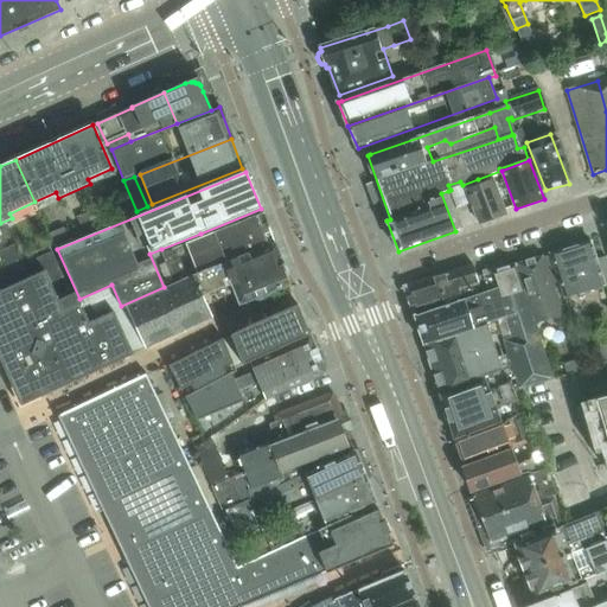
[(472,203),(479,224),(504,216),(492,181),(479,186),(478,179),(462,185),(460,181),(448,185),(451,190),(448,191),(455,209),(472,203)]
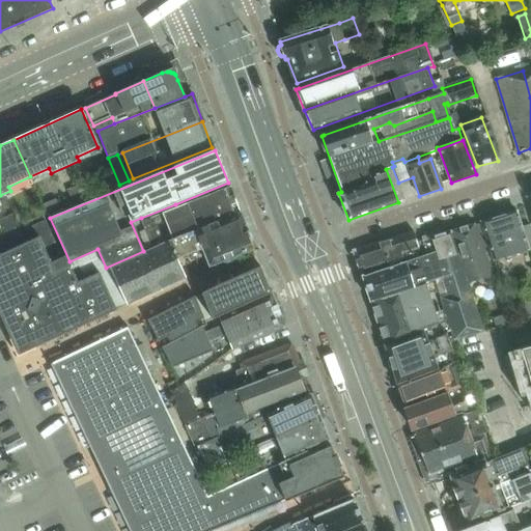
[(88,198),(83,185),(67,191),(74,204),(88,198)]
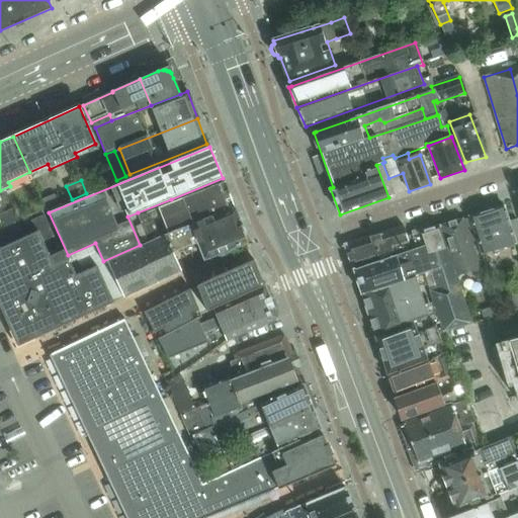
[(158,208),(139,217),(148,243),(164,235),(234,207),(225,182),(224,182),(173,203),(158,208)]
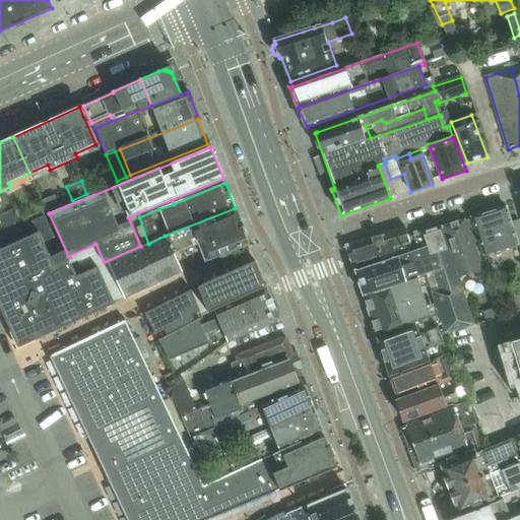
[(142,248),(108,263),(108,264),(124,299),(136,293),(147,287),(182,272),(174,254),(198,244),(205,261),(211,258),(219,255),(229,251),(230,251),(247,244),(248,244),(235,208),(165,236),(148,244),(142,247),(142,248)]
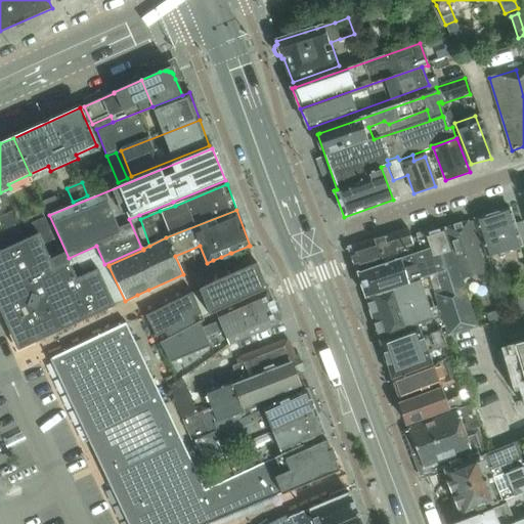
[(523,229),(522,222),(521,222),(514,224),(509,210),(474,221),(487,258),(523,246),(523,229)]
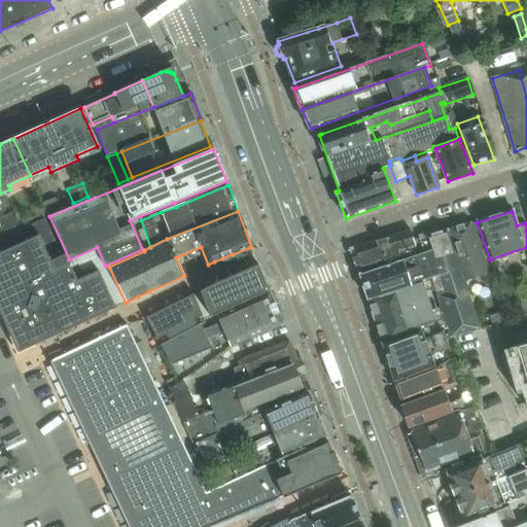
[(20,225),(14,213),(0,218),(0,220),(5,232),(20,225)]
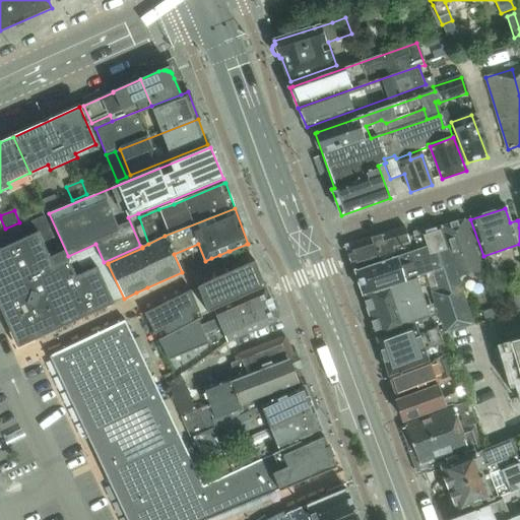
[(48,225),(44,216),(7,233),(11,242),(48,225)]
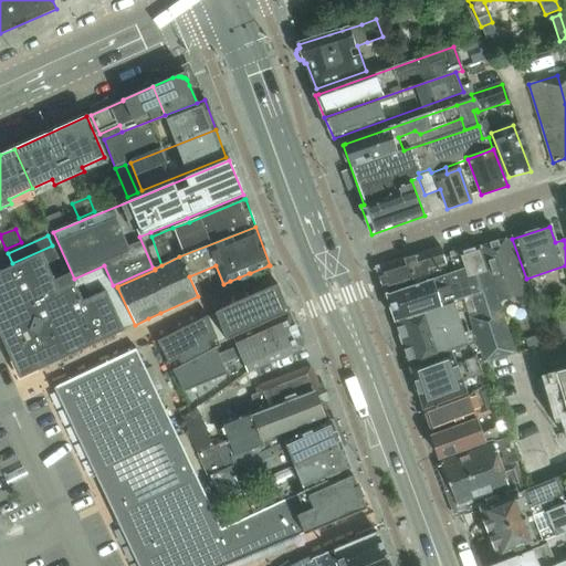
[(505,241),(483,247),(501,303),(524,295),(505,241)]
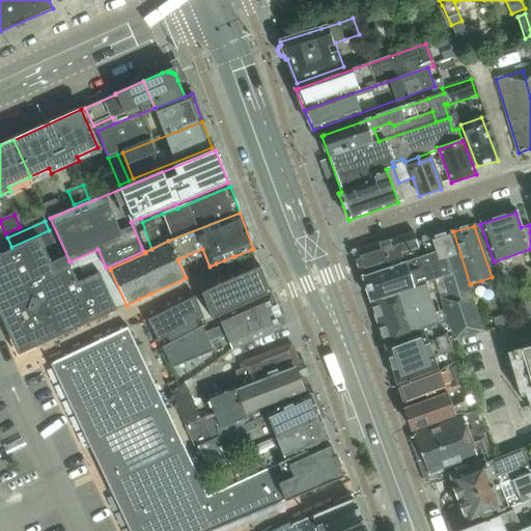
[(57,248),(49,230),(40,234),(49,252),(57,248)]
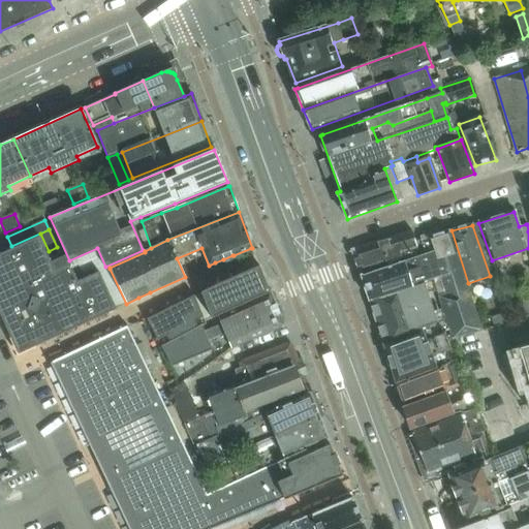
[(428,239),(421,241),(425,254),(432,279),(433,283),(437,297),(439,301),(431,303),(437,321),(435,322),(439,335),(444,333),(452,331),(454,338),(480,331),(449,231),(428,239)]
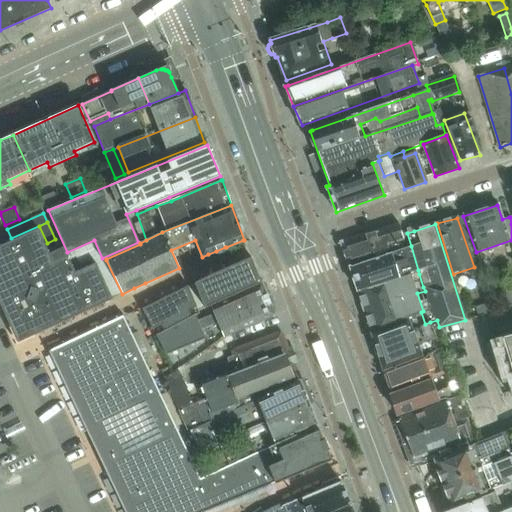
[(399,225),(371,233),(376,248),(403,240),(402,235),(399,225)]
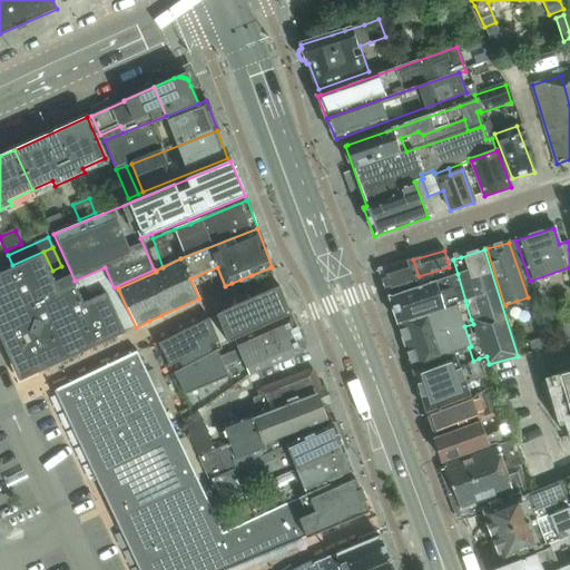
[(46,370),(125,333),(106,293),(86,303),(76,283),(60,291),(42,253),(0,272),(0,338),(19,382),(46,370)]
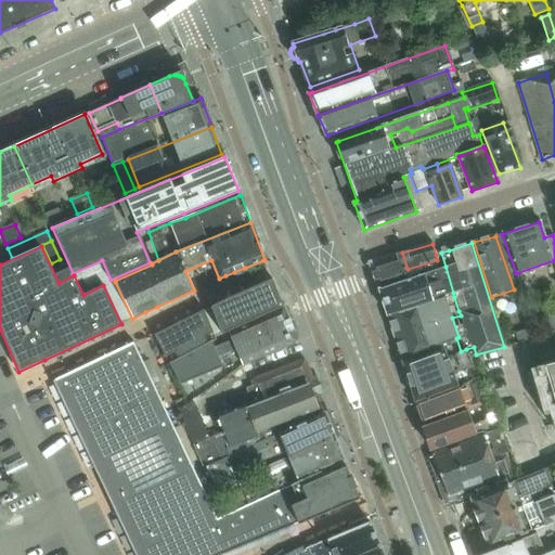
[(0,262),(12,258),(8,248),(0,252),(0,262)]
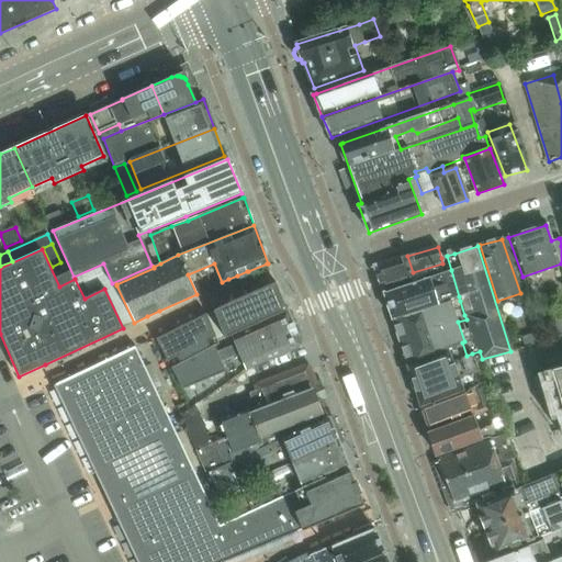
[(382,265),(374,267),(383,293),(416,282),(446,272),(442,263),(413,272),(407,256),(382,265)]
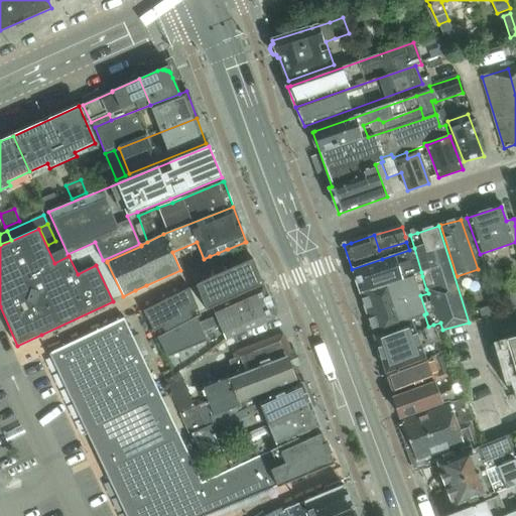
[(382,259),(352,269),(360,293),(413,275),(421,272),(414,248),(409,250),(382,259)]
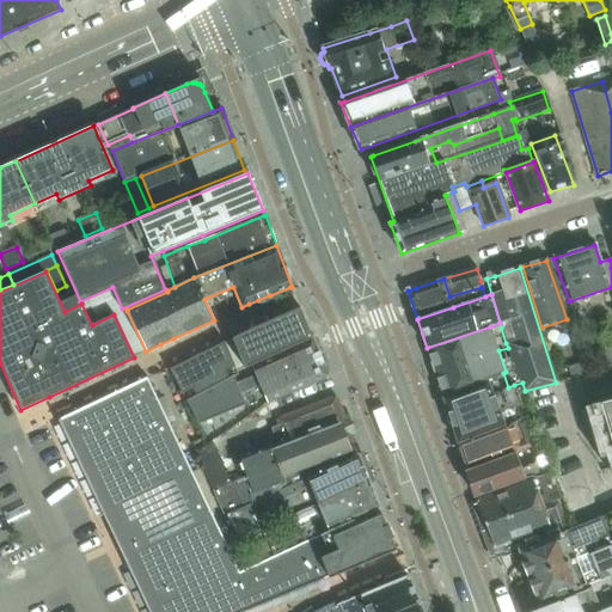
[(252,328),(233,337),(245,366),(312,338),(300,307),(291,311),(276,318),(254,326),(252,328)]
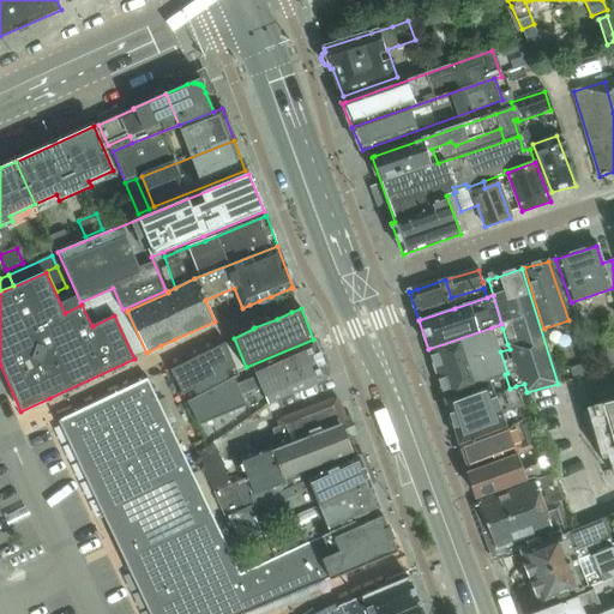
[(492,327),(428,349),(429,351),(445,397),(445,398),(491,381),(489,380),(505,374),(507,373),(500,351),(492,327)]
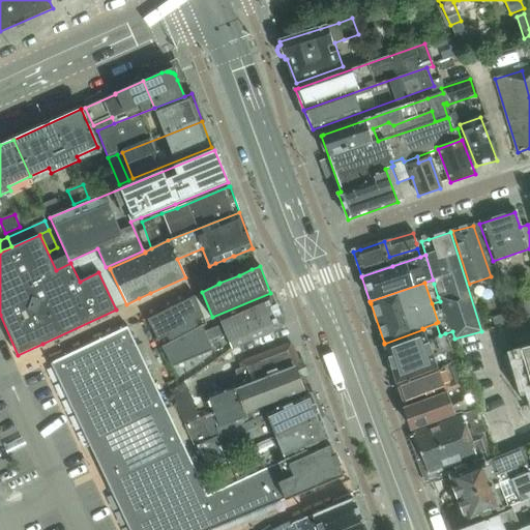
[(202,325),(163,347),(173,366),(212,350),(208,340),(225,332),(232,350),(280,329),(285,327),(284,325),(271,294),(270,292),(218,317),(224,327),(206,334),(202,325)]
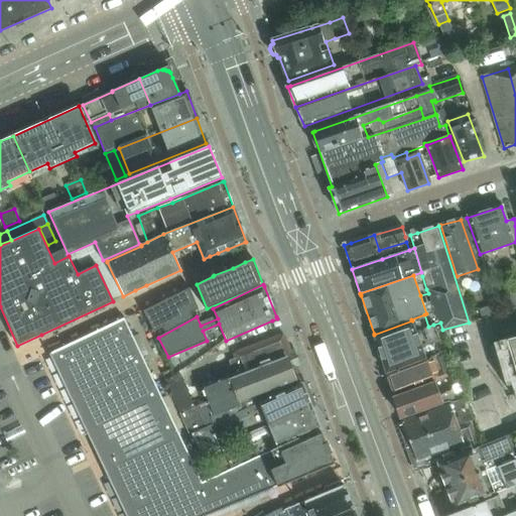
[(190,286),(145,308),(159,336),(202,313),(190,286)]
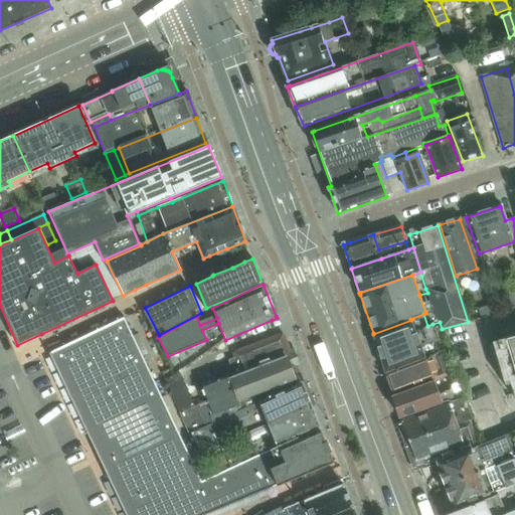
[(514,291),(505,295),(510,310),(514,307),(514,291)]
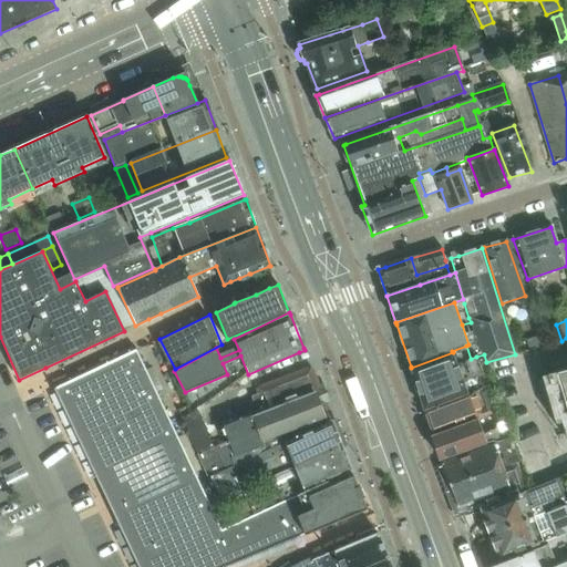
[(545,336),(525,341),(528,350),(548,344),(545,336)]
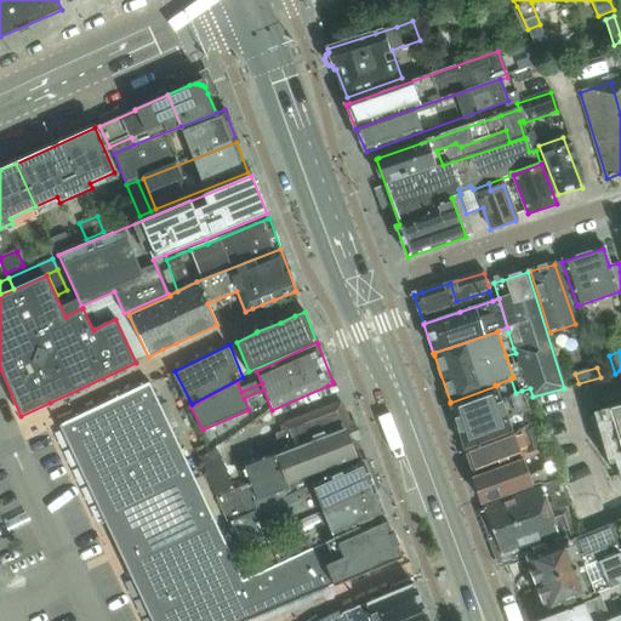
[(450,403),(457,426),(465,448),(528,425),(523,411),(529,410),(522,391),(516,393),(511,379),(495,385),(496,386),(450,403)]
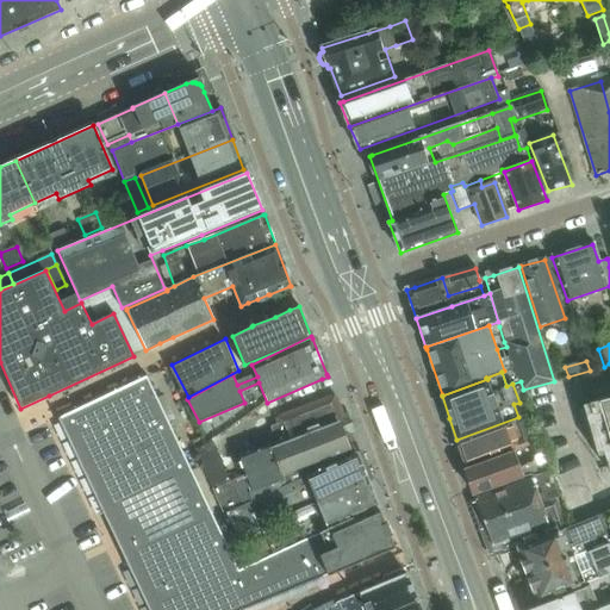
[(57,418),(148,609),(243,609),(327,576),(328,577),(330,576),(312,535),(250,561),(251,565),(238,571),(147,377),(57,418)]
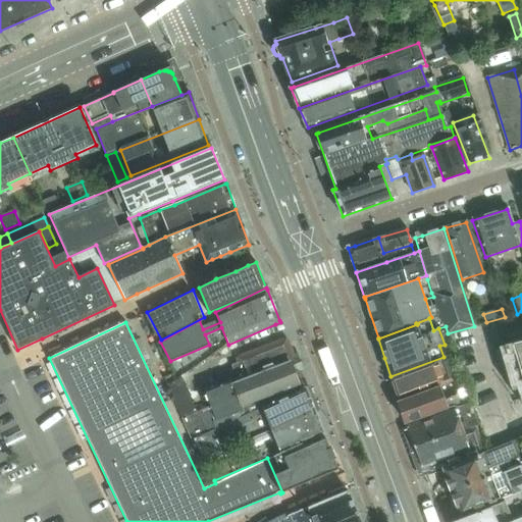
[(521,343),(513,346),(521,375),(521,343)]
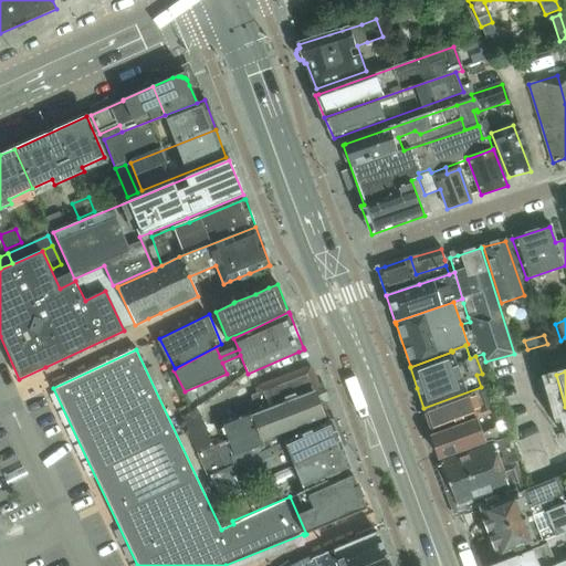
[(307,374),(263,390),(270,408),(254,415),(249,411),(237,417),(223,421),(230,441),(217,446),(222,462),(236,457),(264,447),(262,440),(324,418),(307,374)]
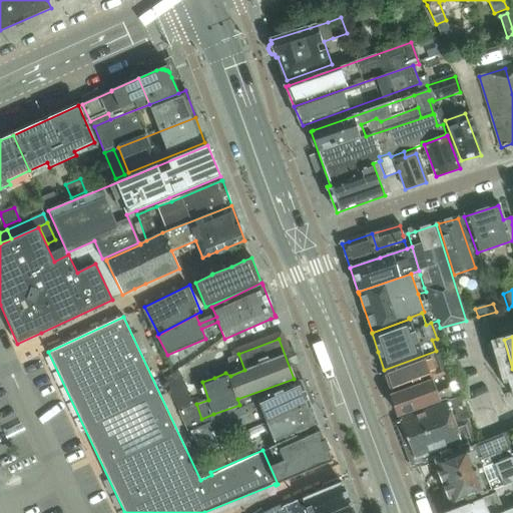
[(434,354),(385,372),(391,391),(426,378),(427,383),(433,381),(453,374),(450,365),(439,369),(434,354)]
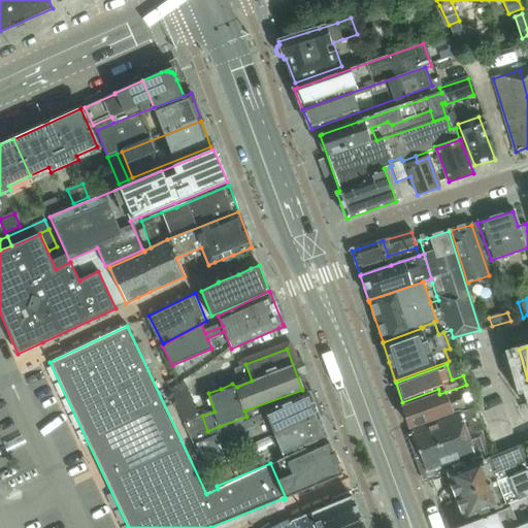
[(235,373),(218,380),(221,389),(232,384),(238,382),(235,373)]
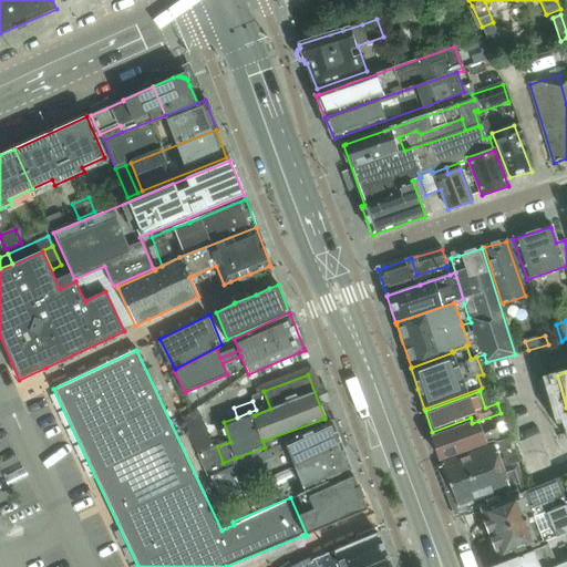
[(197,410),(182,419),(186,432),(204,425),(197,410)]
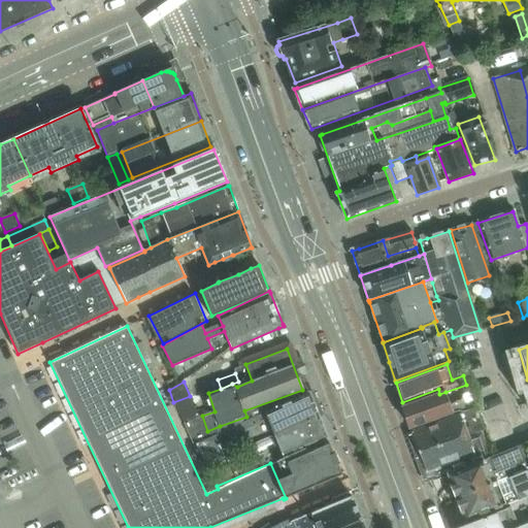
[(470,397),(466,386),(461,388),(465,399),(470,397)]
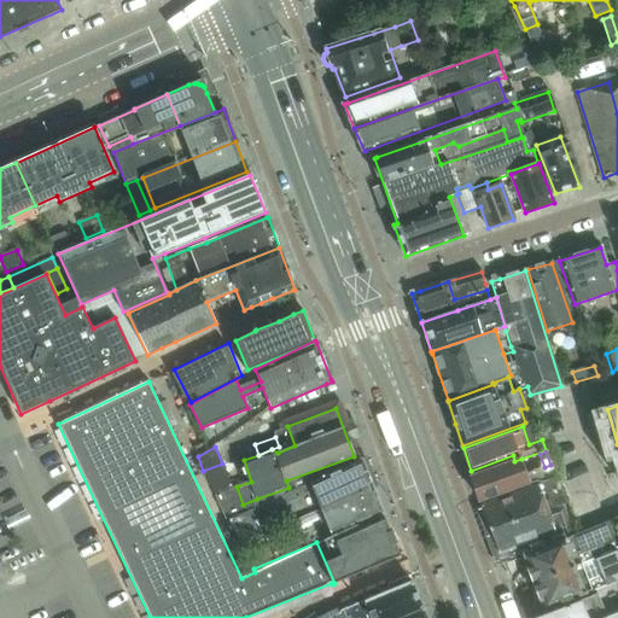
[(361,459),(244,509),(234,484),(215,493),(225,519),(231,517),(240,541),(290,519),(324,507),(373,489),(361,459)]
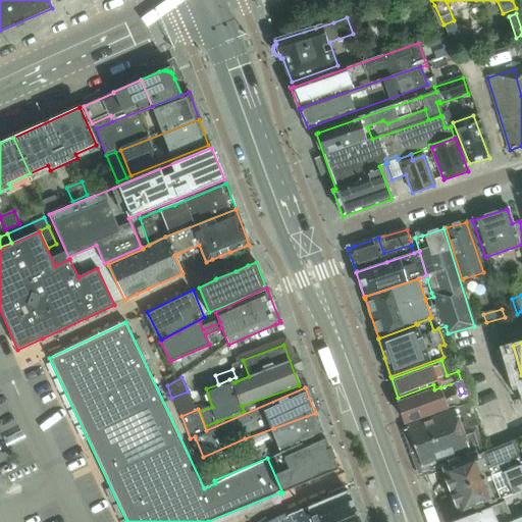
[(434,389),(399,402),(405,422),(453,406),(457,407),(468,404),(465,394),(452,398),(446,403),(440,387),(434,389)]
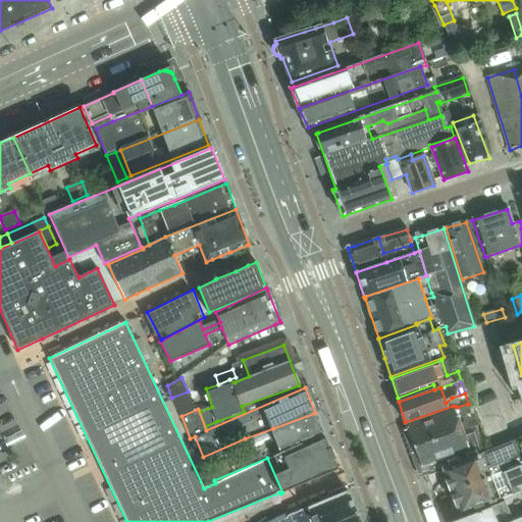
[(457,412),(408,428),(421,466),(480,446),(474,428),(477,427),(471,407),(457,412)]
